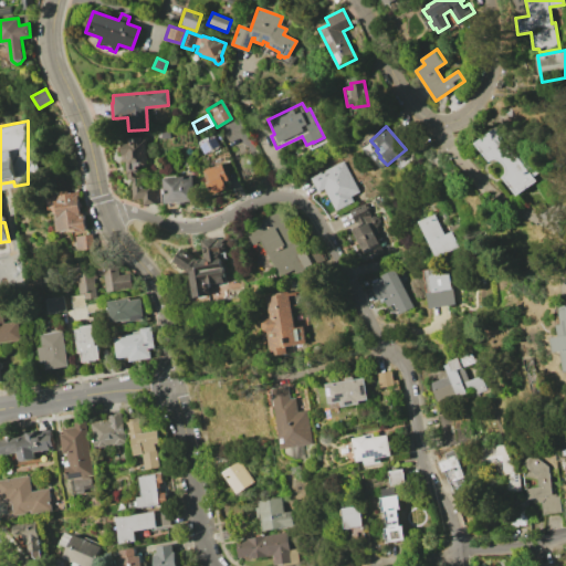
[(499,126),(526,161),(528,159),(542,177),(517,196),(503,177),(507,170),(503,163),(499,159),(491,161),(477,144),(499,126)]
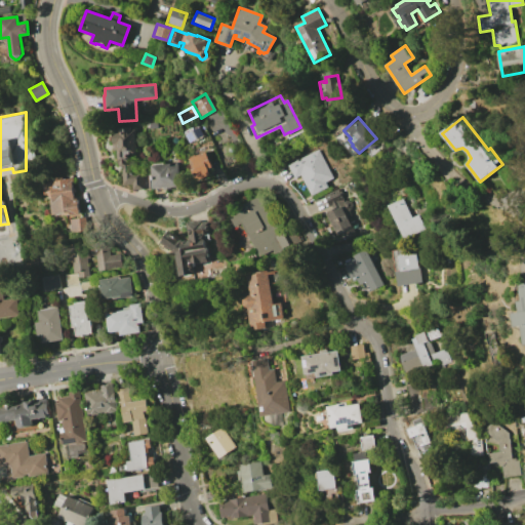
[(197,124),(203,135),(189,144),(183,132),(197,124)]
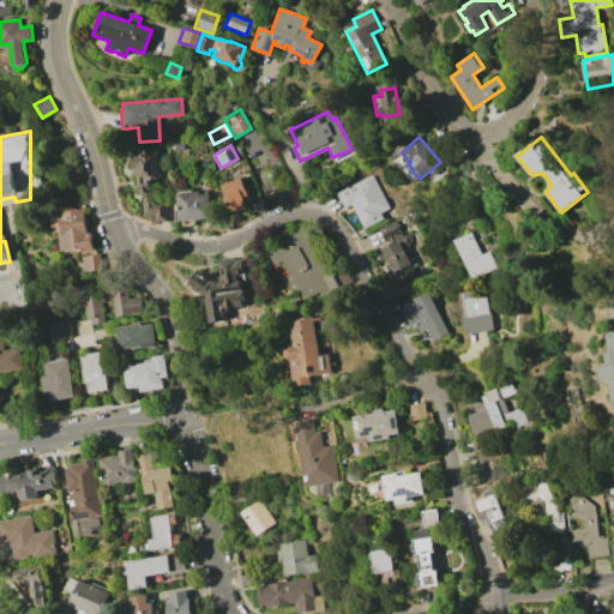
[(136,156),(136,154),(139,154),(139,150),(152,149),(152,152),(157,151),(157,156),(156,157),(157,168),(158,168),(160,180),(150,181),(152,199),(155,199),(156,202),(156,203),(168,202),(169,221),(157,222),(156,215),(145,215),(143,194),(140,194),(140,191),(139,191),(137,166),(134,166),(133,156),(136,156)]
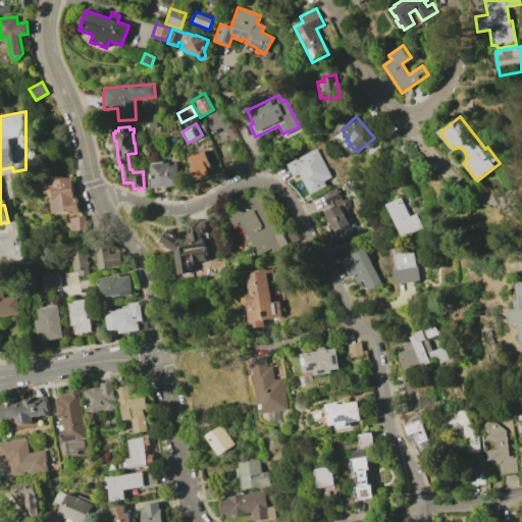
[(314,149),(330,176),(322,180),(325,186),(309,194),(298,174),(293,176),(285,164),(314,149)]
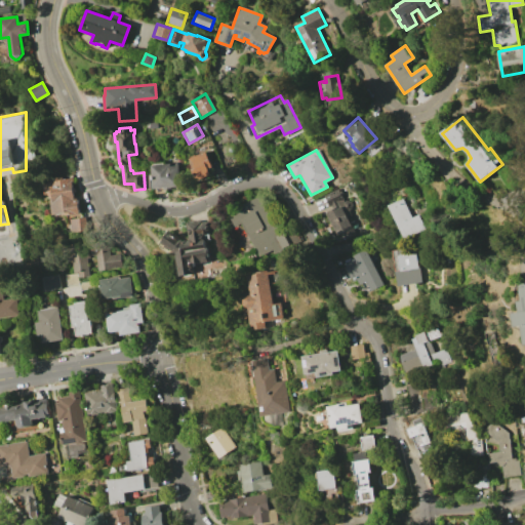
[(206,152),(212,166),(208,168),(210,175),(198,180),(189,158),(206,152)]
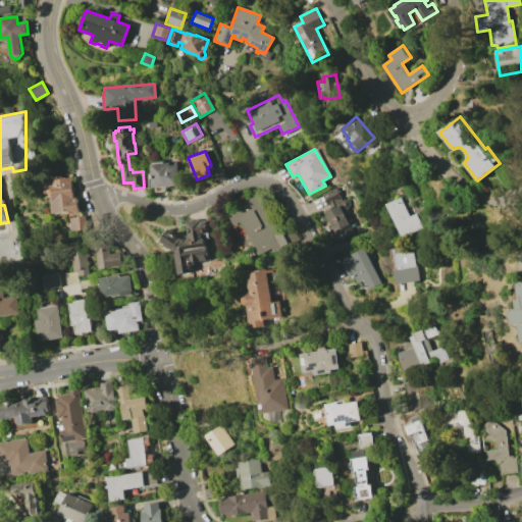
[(152,164),(152,163),(162,162),(162,163),(169,163),(169,165),(177,164),(179,185),(152,188),(150,164),(152,164)]
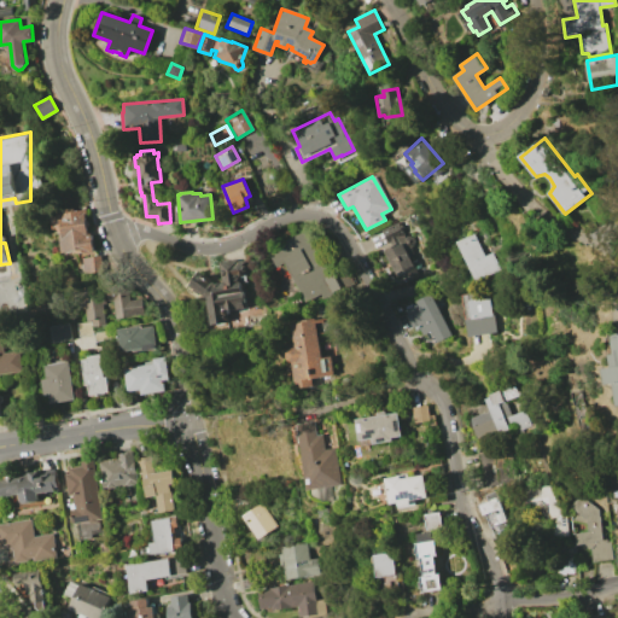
[(70,209),(71,213),(83,210),(87,234),(91,234),(93,251),(75,255),(74,251),(63,252),(60,234),(63,234),(60,221),(58,222),(57,211),(70,209)]
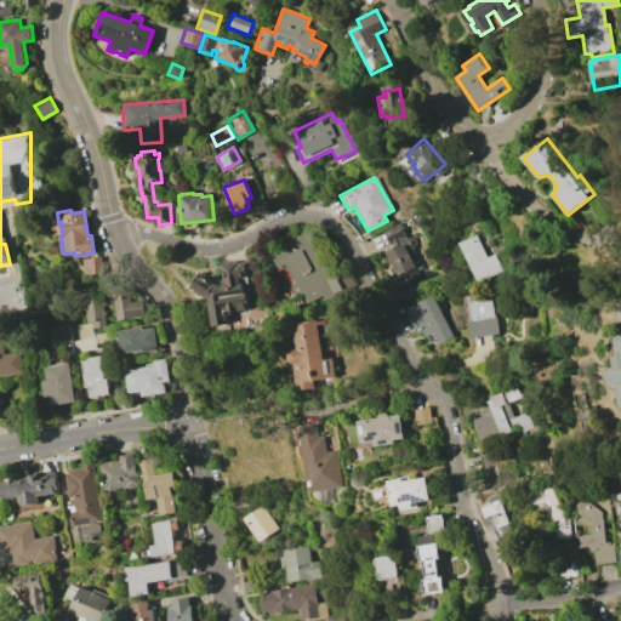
[(385,233),(400,224),(406,238),(414,239),(417,243),(416,246),(412,249),(409,249),(406,249),(421,277),(410,283),(405,275),(400,278),(388,252),(393,250),(385,233)]
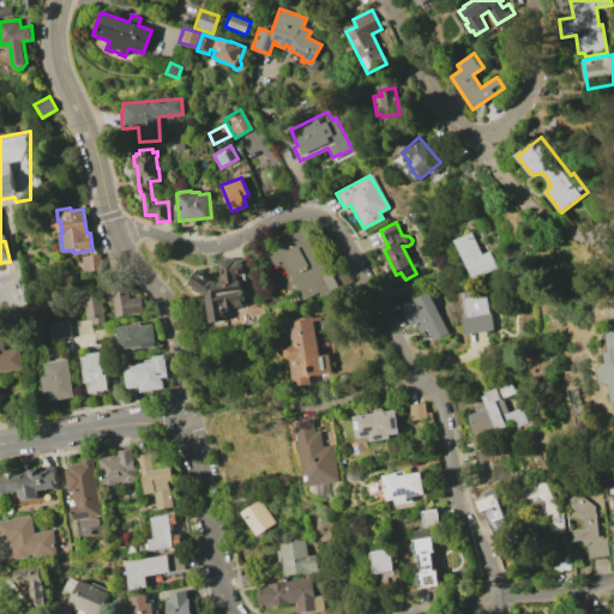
[(266,248),(308,228),(326,257),(321,259),(339,287),(331,292),(332,293),(323,299),(319,293),(304,301),(283,262),(276,265),(266,248)]
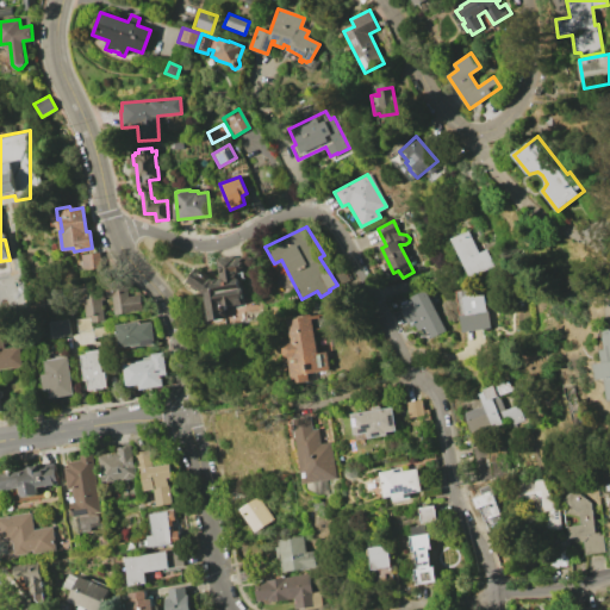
[(453,240),(470,231),(480,254),(487,250),(496,267),(472,278),(453,240)]
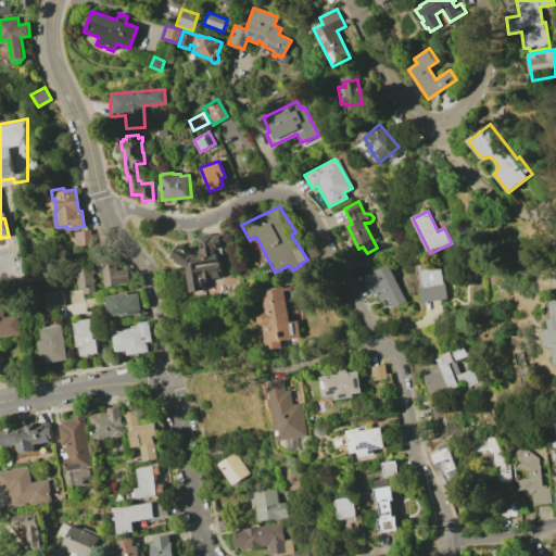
[(75,231),(91,229),(93,243),(77,245),(75,231)]
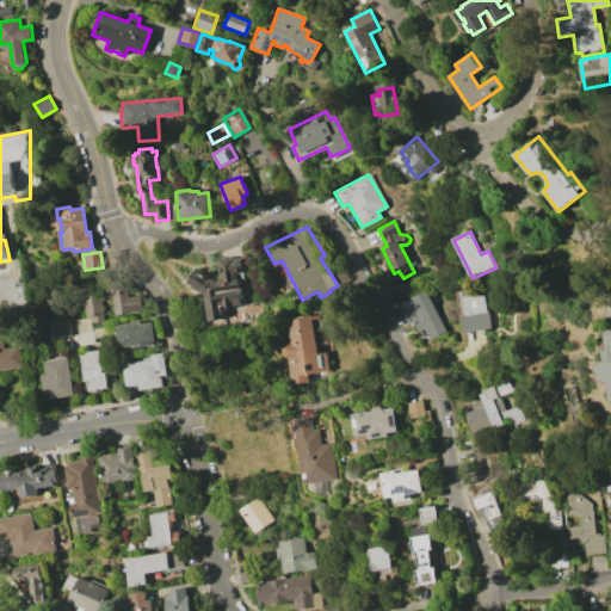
[(195,269),(210,279),(208,283),(210,284),(218,283),(216,259),(233,257),(234,259),(242,257),(245,272),(242,272),(242,278),(236,279),(238,288),(239,288),(241,300),(240,300),(240,303),(232,304),(233,309),(223,312),(224,319),(208,321),(204,294),(198,289),(197,291),(190,287),(191,284),(186,281),(195,269)]
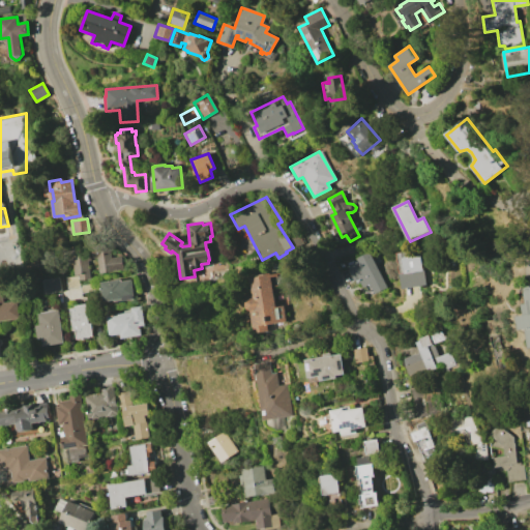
[(75,275),(72,263),(68,263),(66,248),(78,246),(79,253),(89,251),(90,260),(87,260),(90,278),(80,281),(79,275),(77,276),(78,287),(66,289),(64,277),(75,275)]
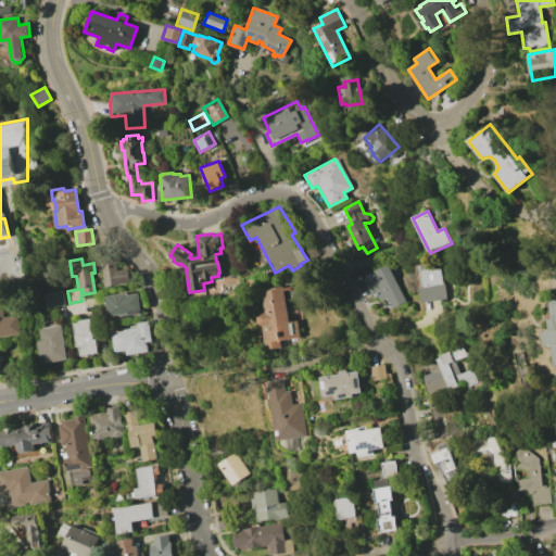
[(115,260),(116,270),(127,268),(129,282),(104,287),(102,269),(98,269),(97,262),(115,260)]
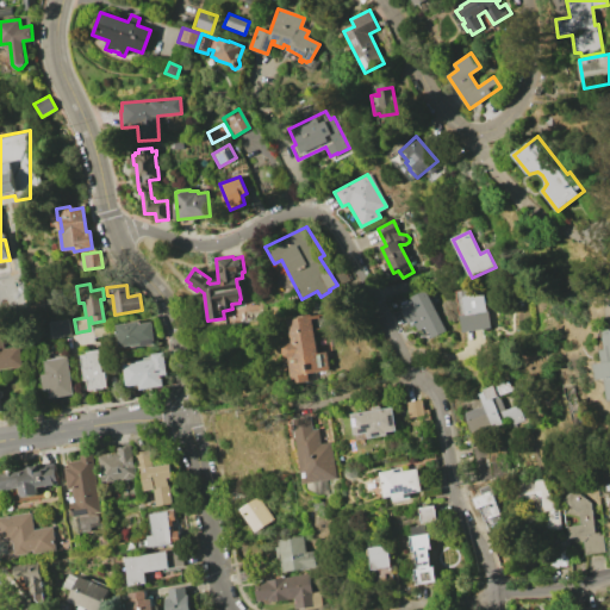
[(458,292),(464,332),(492,328),(485,293),(471,296),(470,290),(458,292)]
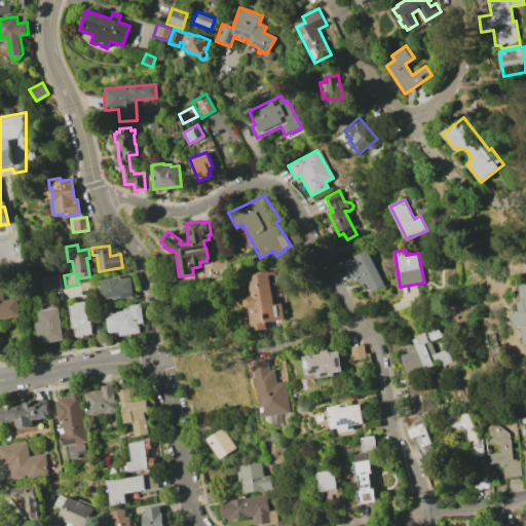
[(367,251),(355,257),(357,259),(346,265),(347,268),(346,268),(351,279),(353,278),(355,284),(360,282),(362,285),(368,282),(373,291),(385,286),(367,251)]
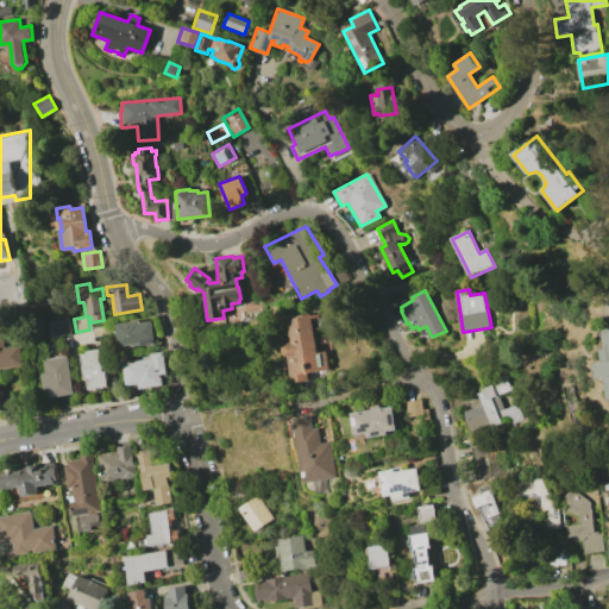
[(311,313),(312,316),(331,313),(333,326),(314,328),(319,352),(327,351),(330,370),(309,374),(311,381),(290,384),(288,369),(282,370),(280,345),(292,343),(288,316),(311,313)]
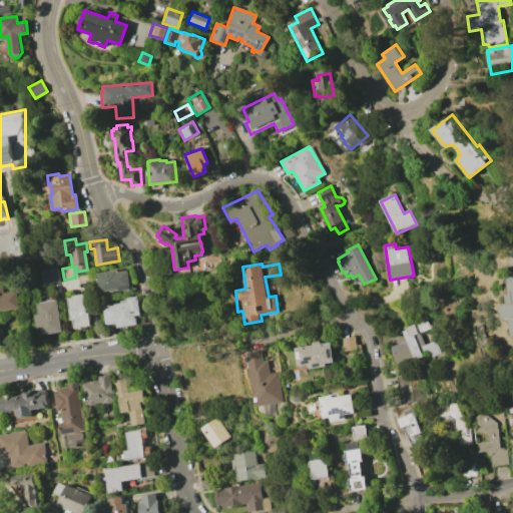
[(56,268),(58,282),(43,285),(41,271),(56,268)]
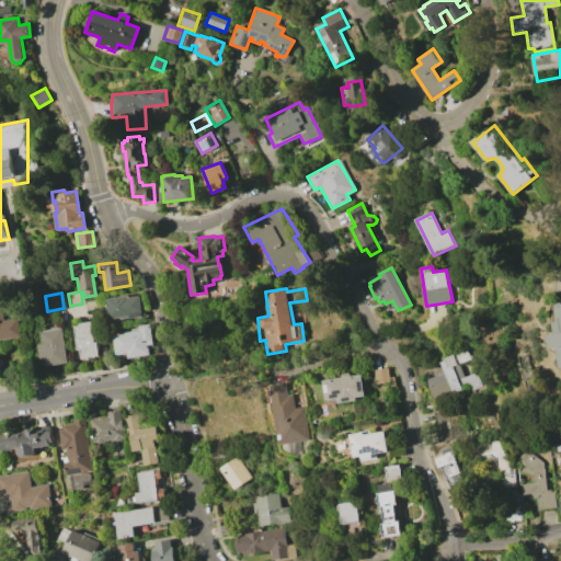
[(106,298),(127,295),(127,297),(138,296),(140,316),(129,317),(129,316),(109,319),(106,298)]
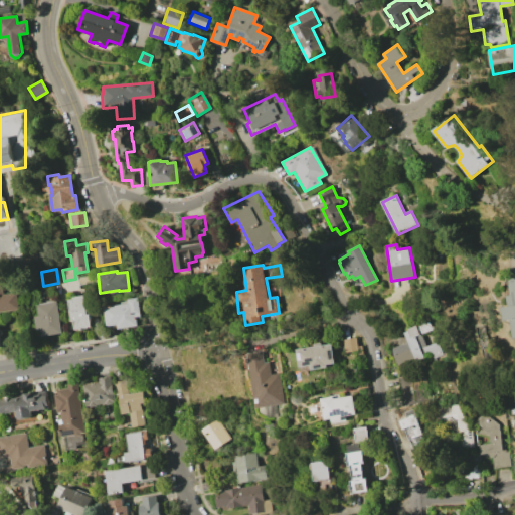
[(0,277),(3,294),(15,292),(18,309),(0,311),(0,277)]
